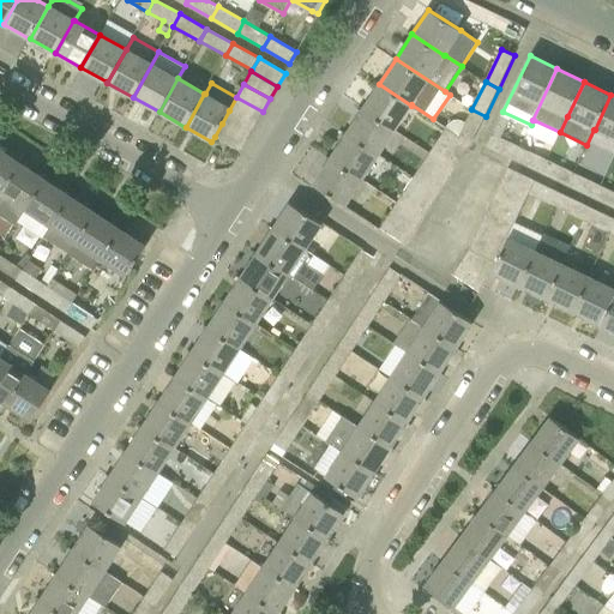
[(379,84),(362,109),(395,131),(411,106),(379,84)]
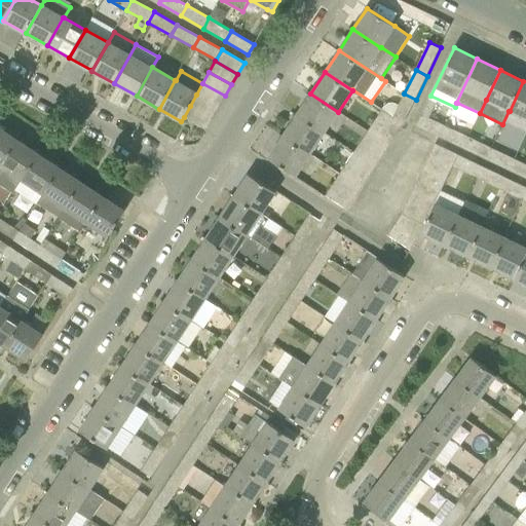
[(525,82),(523,81),(510,111),(525,118),(525,82)]
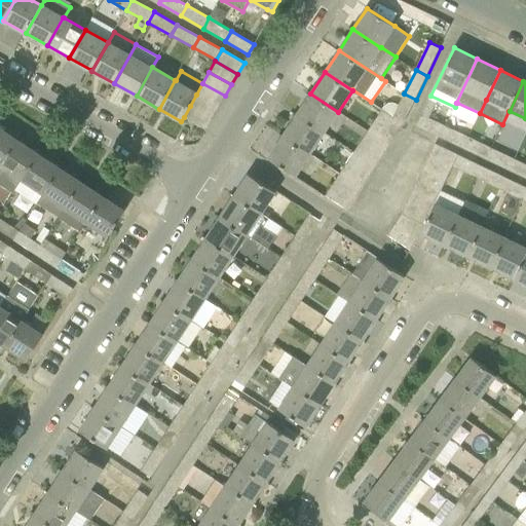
[(225,96),(202,83),(196,95),(219,107),(225,96)]
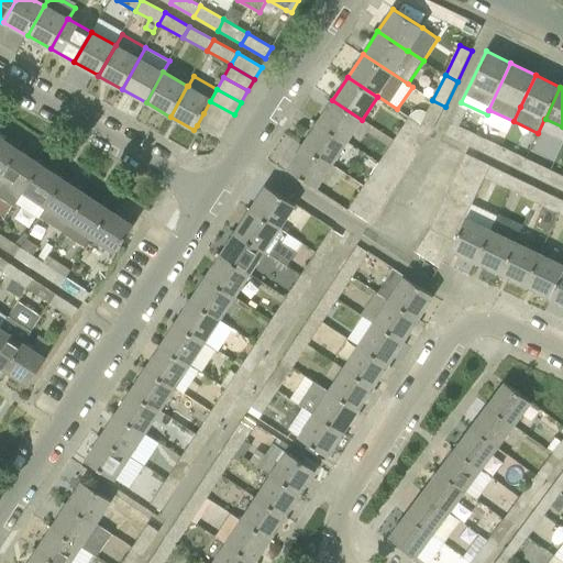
[(332,100),(318,122),(318,123),(348,142),(362,120),(332,100)]
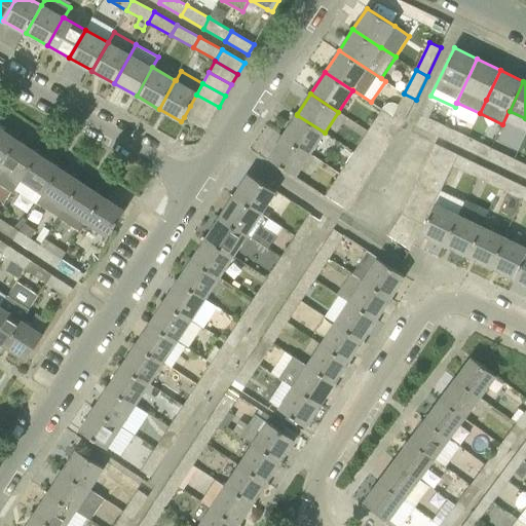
[(404,94),(392,117),(404,124),(404,123),(416,100),(404,94)]
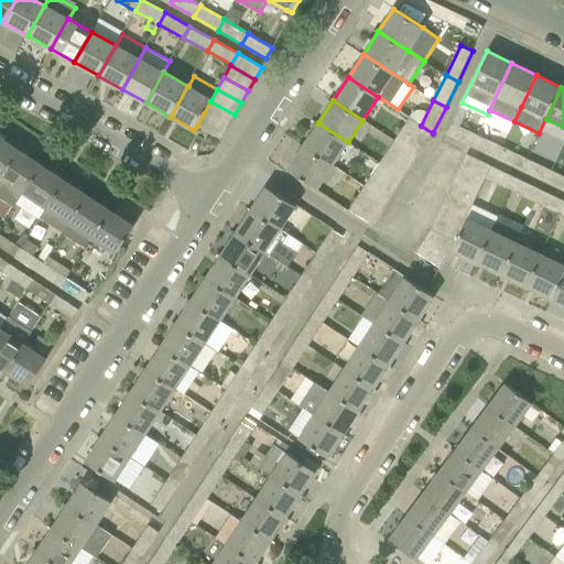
[(210,101),(204,114),(228,127),(235,115),(210,101)]
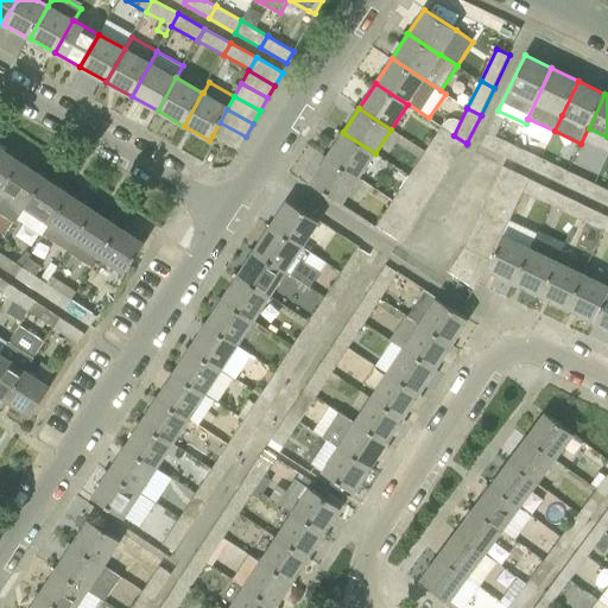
[(504,120),(496,115),(482,145),(510,158),(515,145),(496,137),(504,120)]
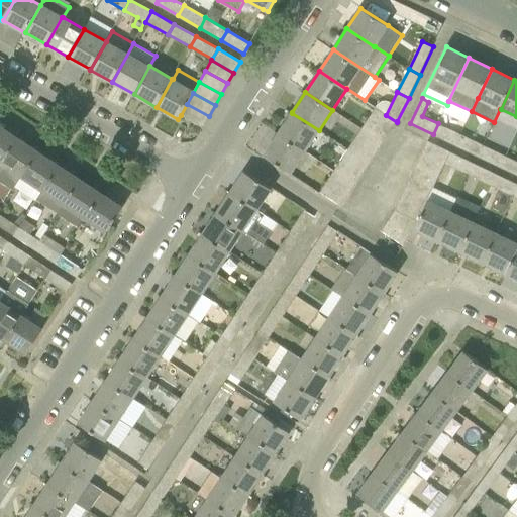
[(187,104),(181,115),(203,127),(209,116),(187,104)]
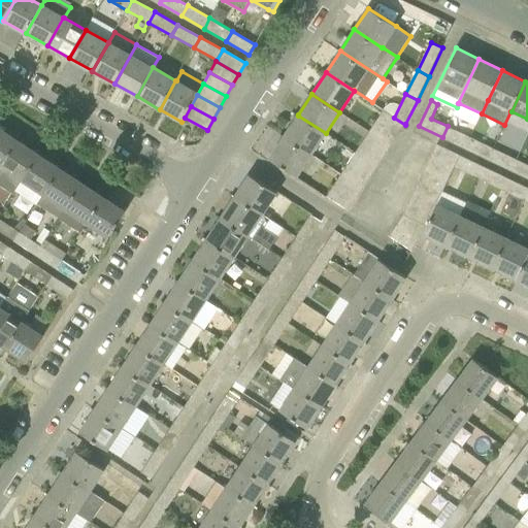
[(391,146),(405,125),(394,118),(384,110),(369,132),(391,146)]
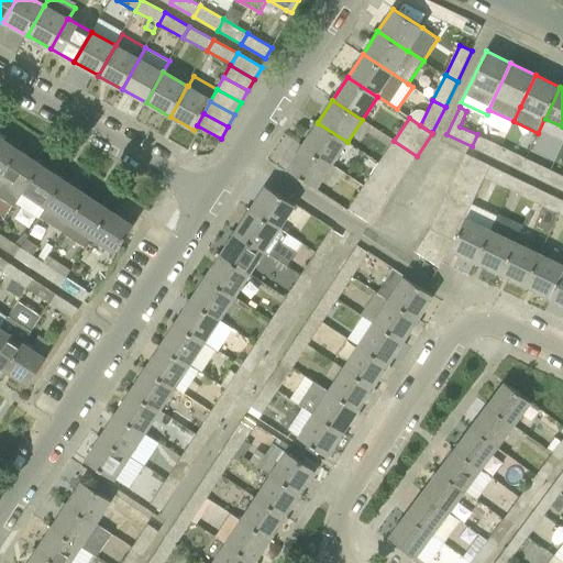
[(318,123),(304,145),(302,145),(332,165),(348,142),(318,123)]
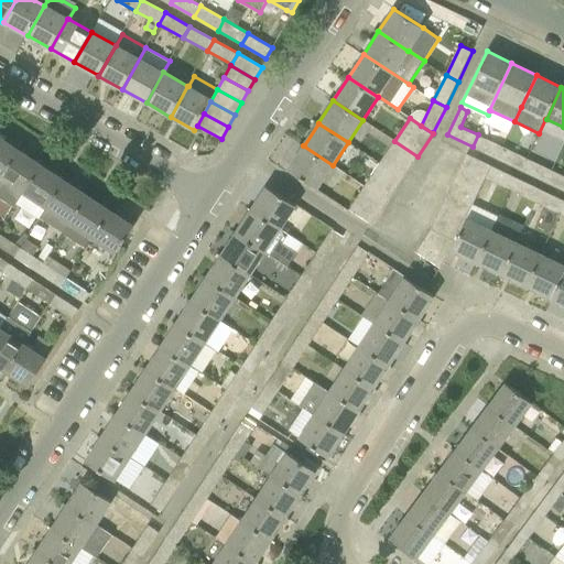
[(497,159),(502,147),(478,134),(473,147),(497,159)]
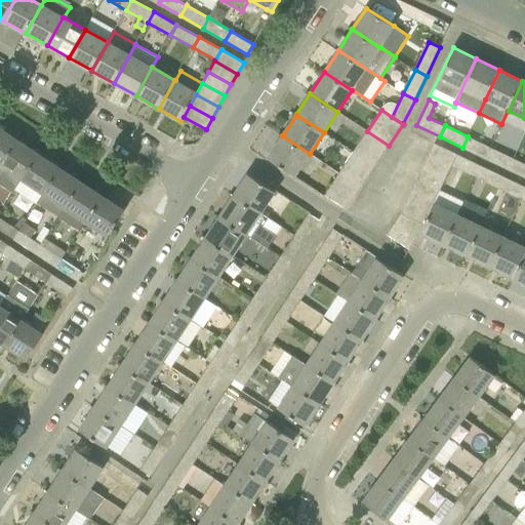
[(0,164),(1,165),(18,140),(0,127),(0,164)]
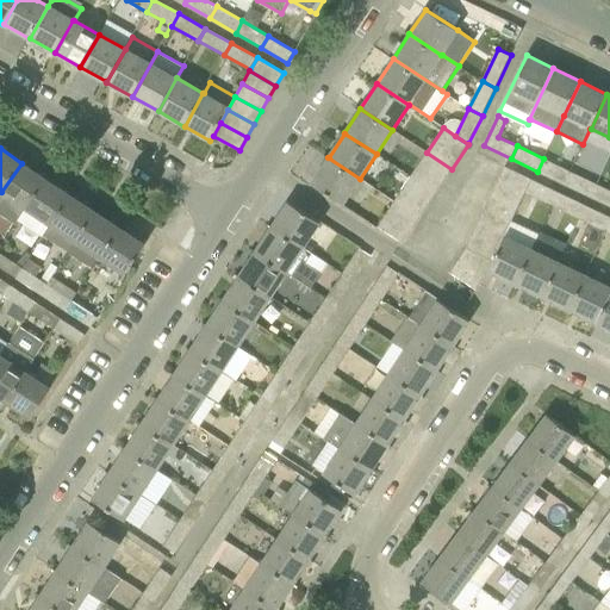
[(436,193),(452,169),(427,153),(410,176),(436,193)]
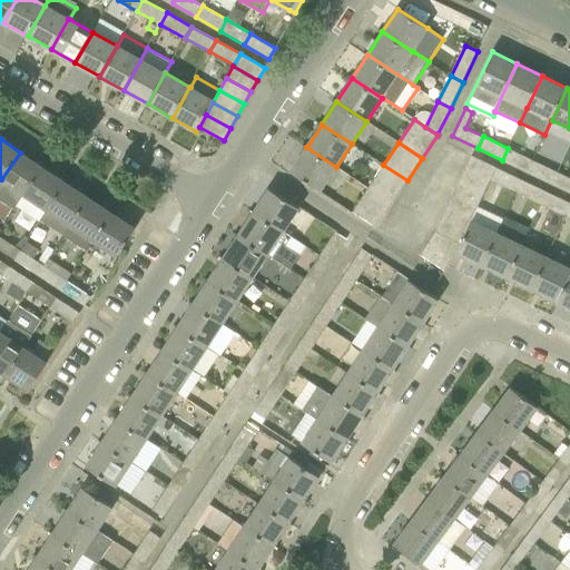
[(291,170),(321,190),(336,167),(306,147),(291,170)]
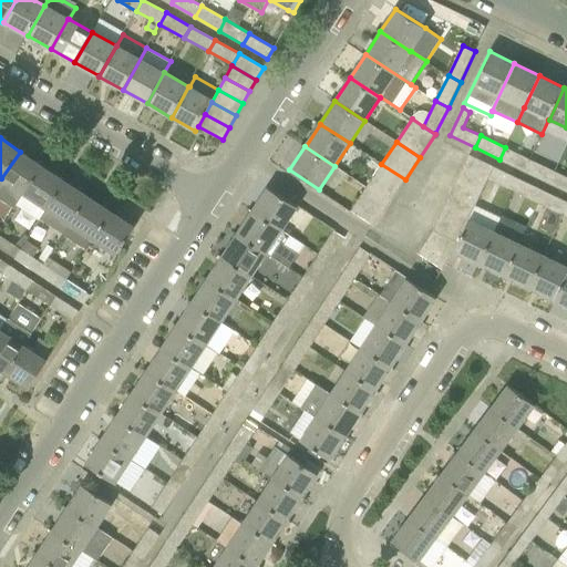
[(525,172),(531,160),(505,147),(500,160),(525,172)]
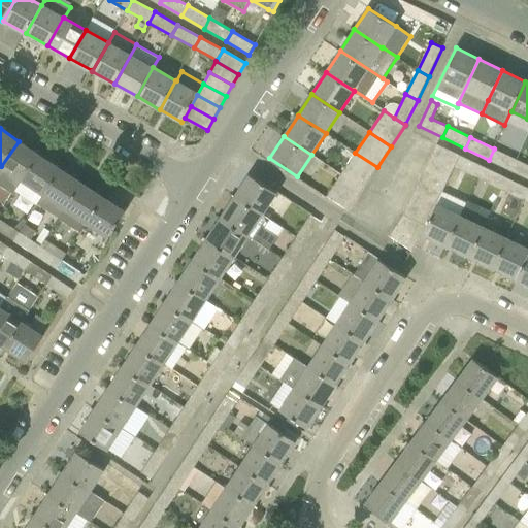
[(15,191),(39,155),(19,141),(1,166),(0,167),(0,185),(12,194),(14,191),(15,191)]
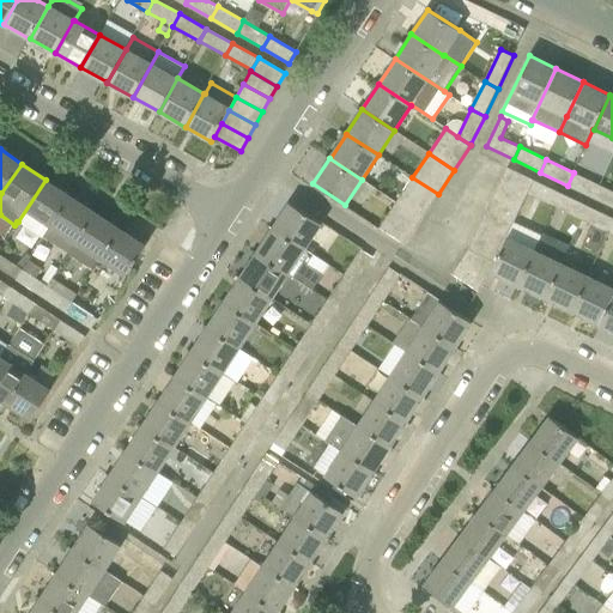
[(534,181),(508,168),(472,243),(468,249),(496,262),(508,237),(513,225),(515,222),(528,195),(527,195),(528,194),(534,181)]
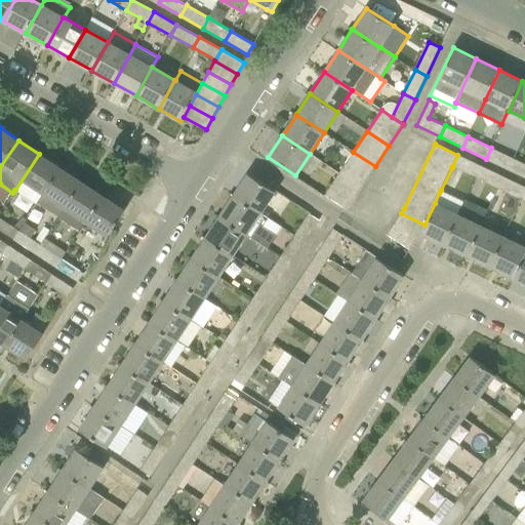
[(509,170),(514,159),(491,148),(486,159),(509,170)]
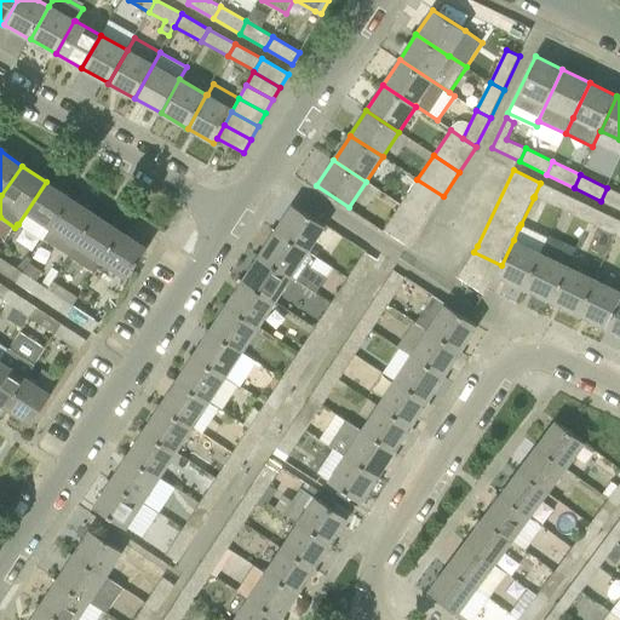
[(426,222),(443,196),(417,179),(401,205),(426,222)]
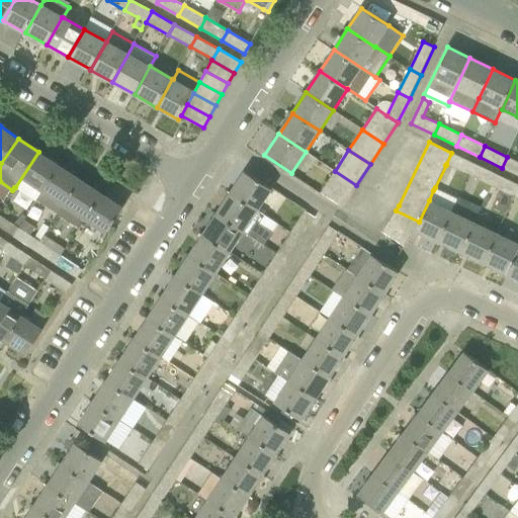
[(60,166),(38,152),(15,187),(35,201),(36,200),(60,166)]
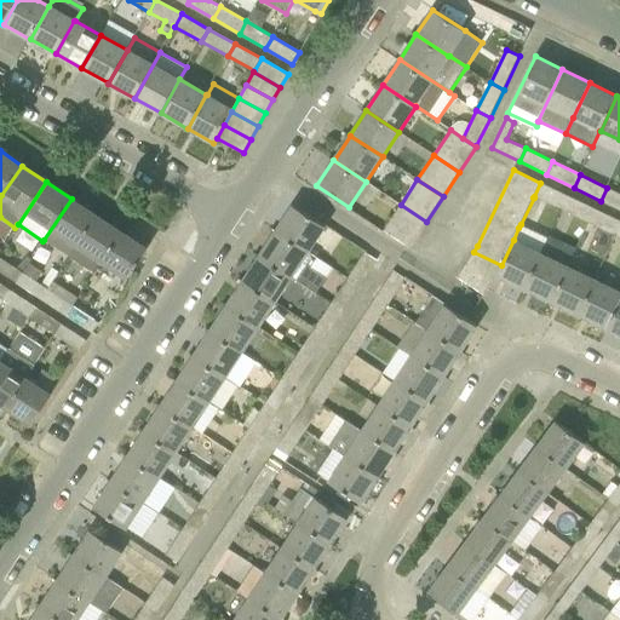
[(569,196),(540,183),(534,196),(563,210),(569,196)]
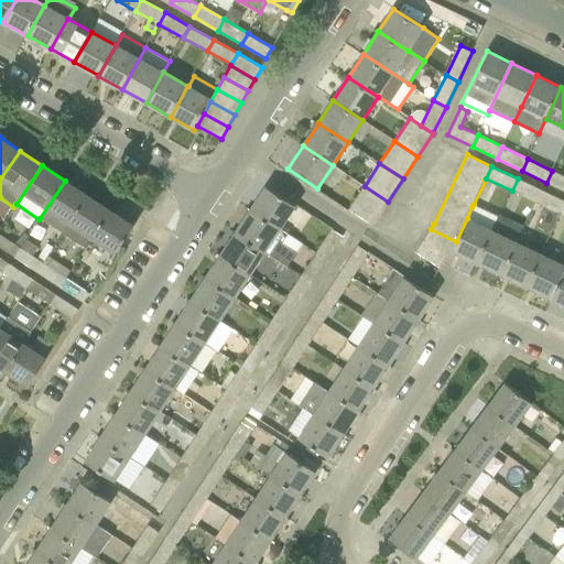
[(563,191),(563,175),(552,171),(546,183),(563,191)]
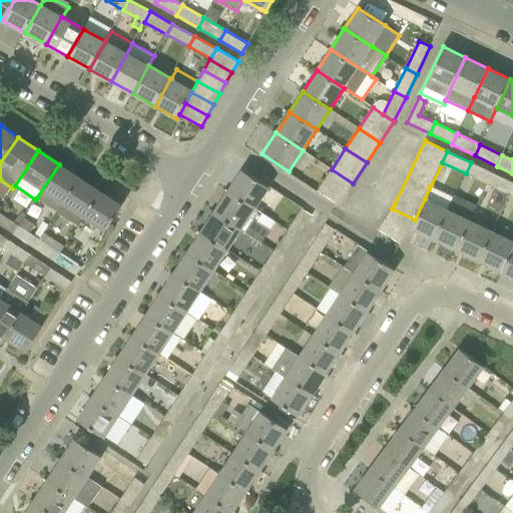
[(466,173),(488,184),(494,173),(471,162),(466,173)]
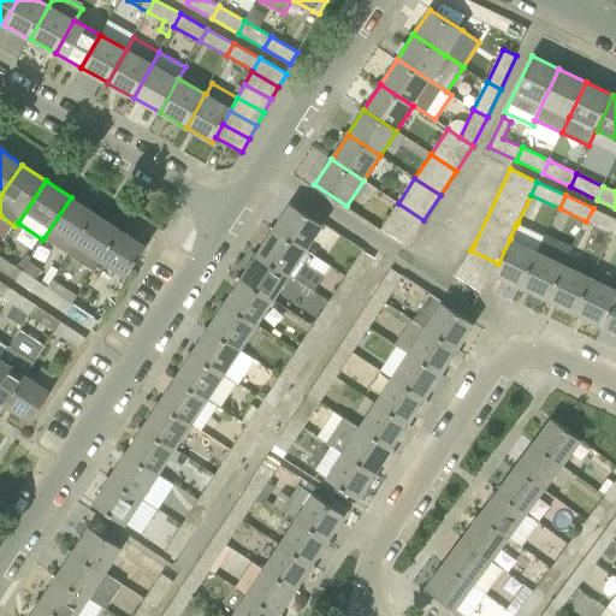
[(76,243),(77,244),(96,214),(71,197),(43,238),(67,254),(76,243)]
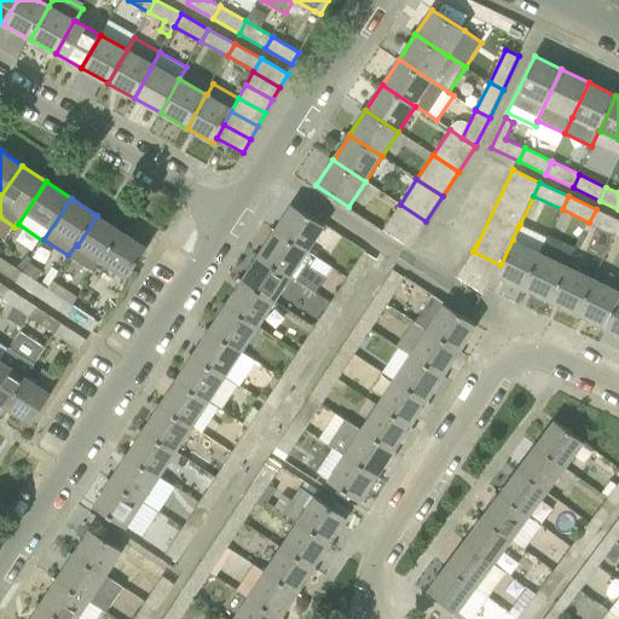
[(293,204),(276,230),(308,252),(325,226),(293,204)]
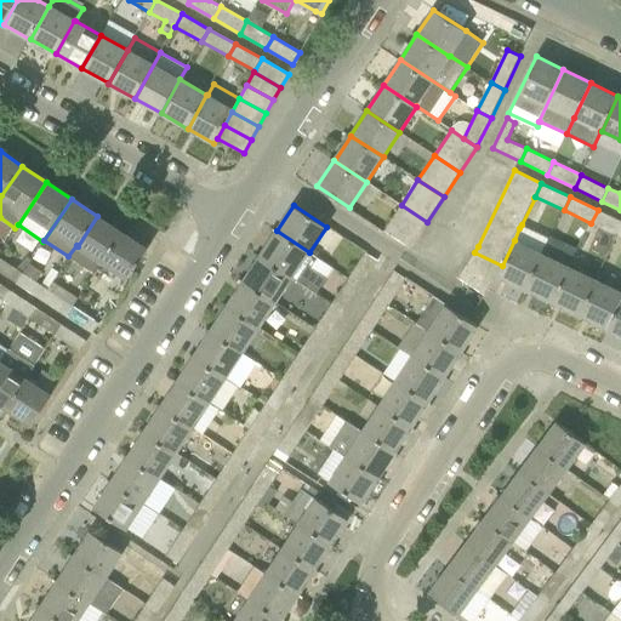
[(394,216),(420,233),(427,222),(402,205),(394,216)]
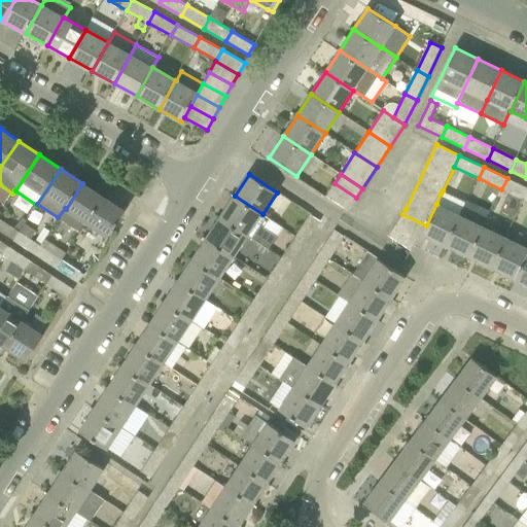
[(501,189),(525,201),(526,196),(526,187),(507,178),(501,189)]
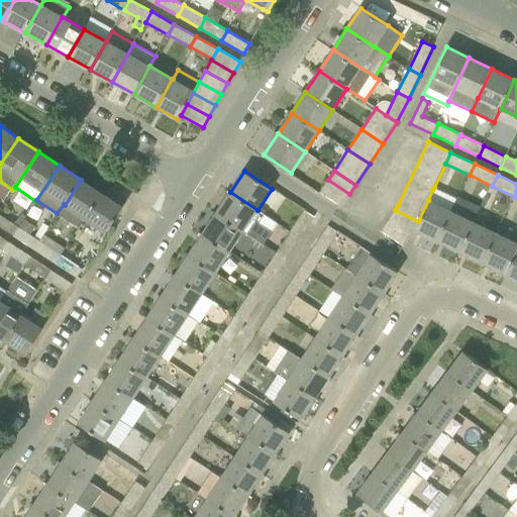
[(65,205),(86,218),(102,194),(81,180),(65,205)]
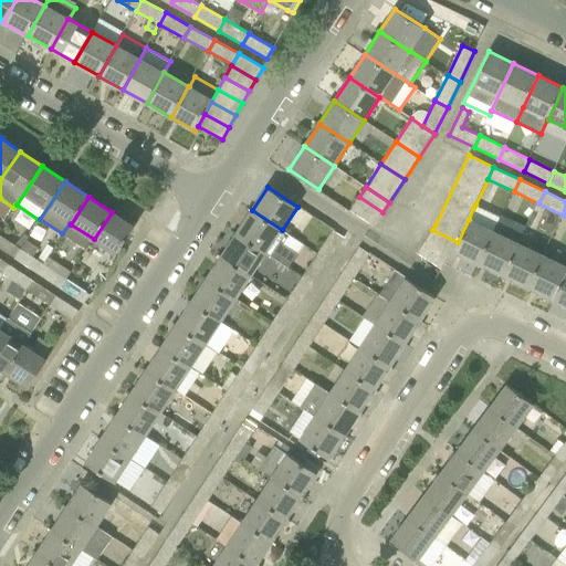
[(374,226),(383,212),(359,197),(350,210),(374,226)]
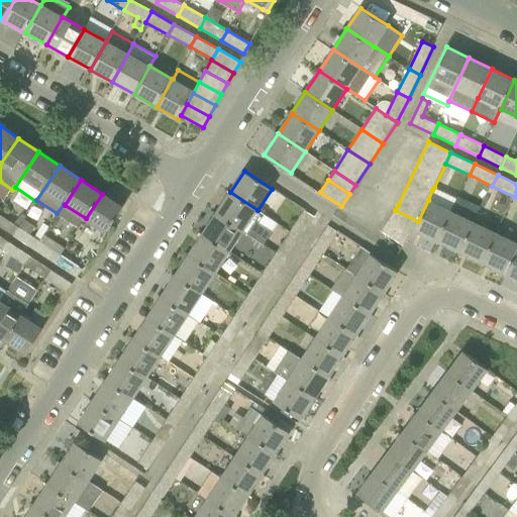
[(414,230),(437,240),(451,211),(458,198),(434,187),(432,190),(428,200),(418,221),(414,230)]
